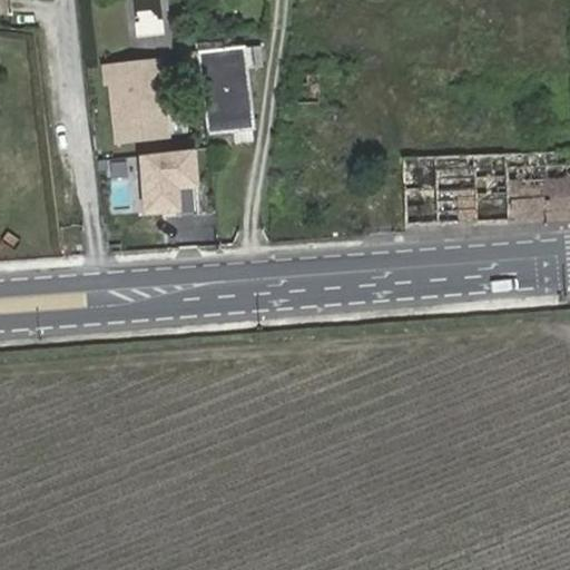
[(199,76),(206,137),(254,131),(247,67),(262,65),(259,45),(197,51),(199,76)]
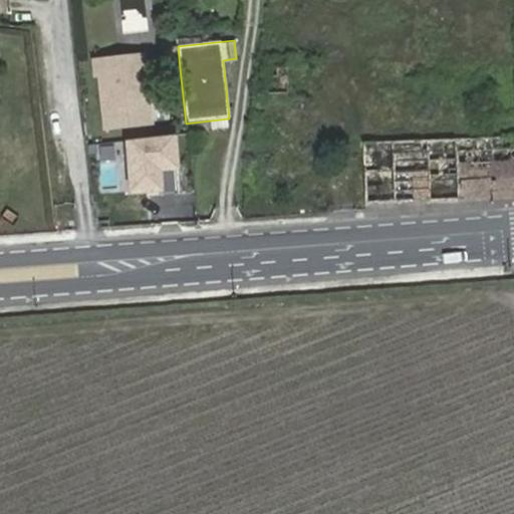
[(178,51),(159,54),(162,71),(180,68),(178,51)]
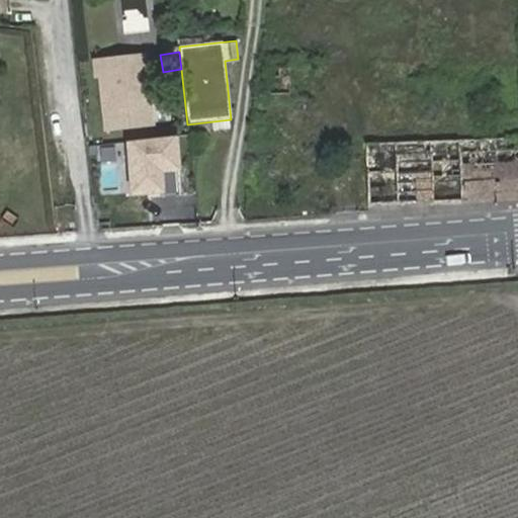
[(146,54),(93,60),(101,134),(154,127),(146,54)]
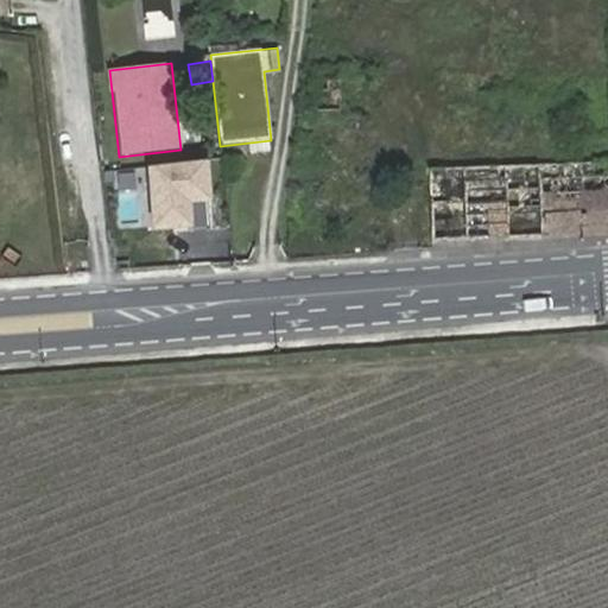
[(487,101),(487,111),(496,111),(496,101),(487,101)]
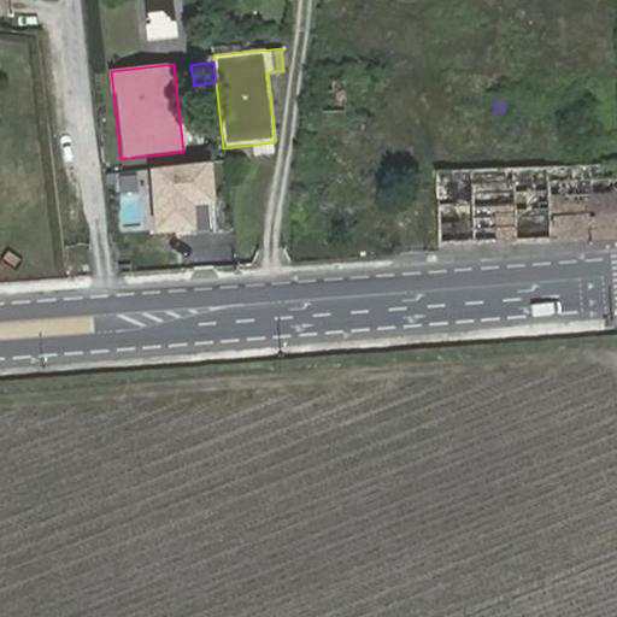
[(616,236),(616,164),(435,171),(438,244),(616,236)]
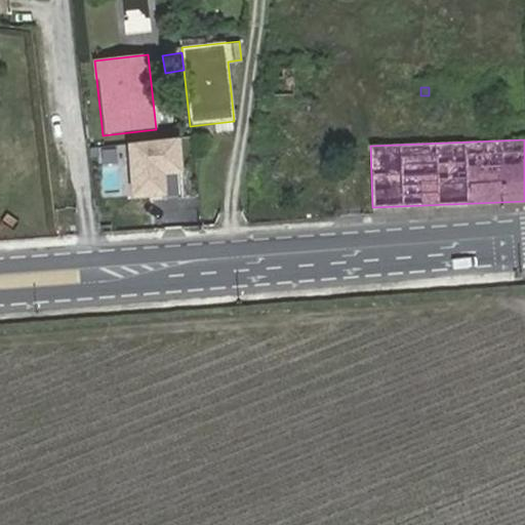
[(175,143),(122,146),(126,204),(179,200),(175,143)]
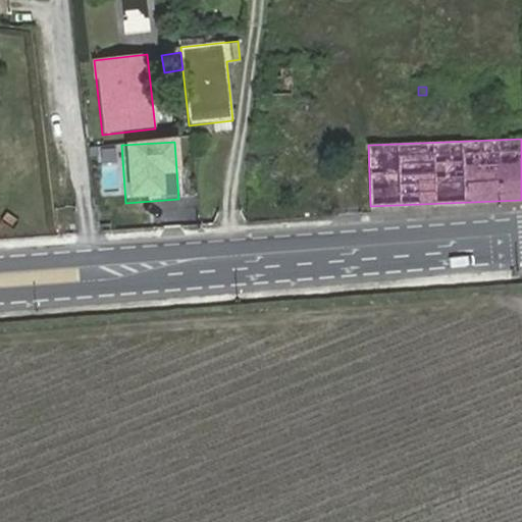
[(97,149),(89,150),(90,158),(98,158),(97,149)]
